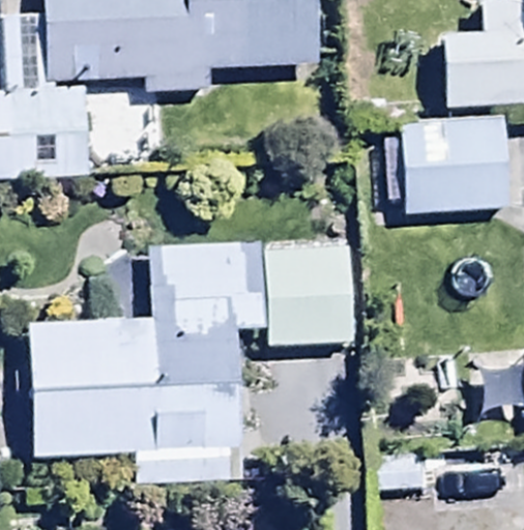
[(46,82),(86,82),(140,80),(140,95),(208,92),(207,69),(319,63),(316,0),(39,0),(40,13),(46,82)]
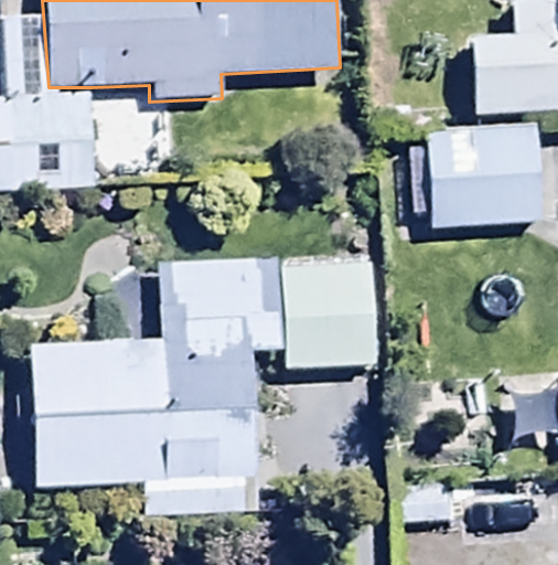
[(49,87),(43,14),(0,16),(0,196),(97,192),(92,87),(49,87)]
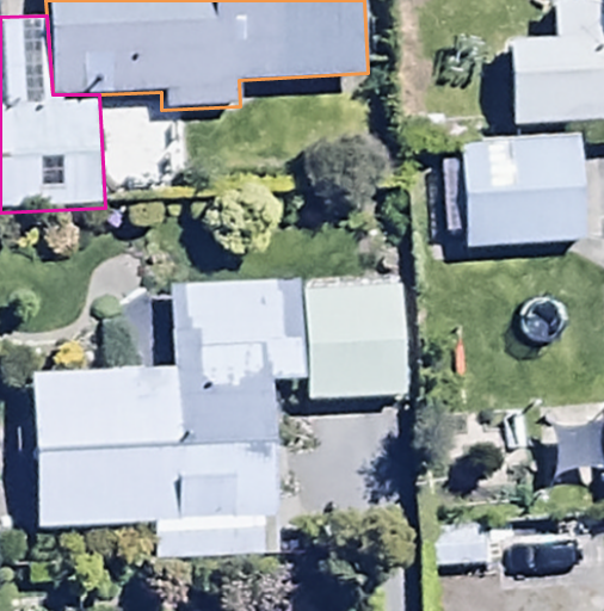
[(467,201),(586,191),(578,90),(458,99),(467,201)]
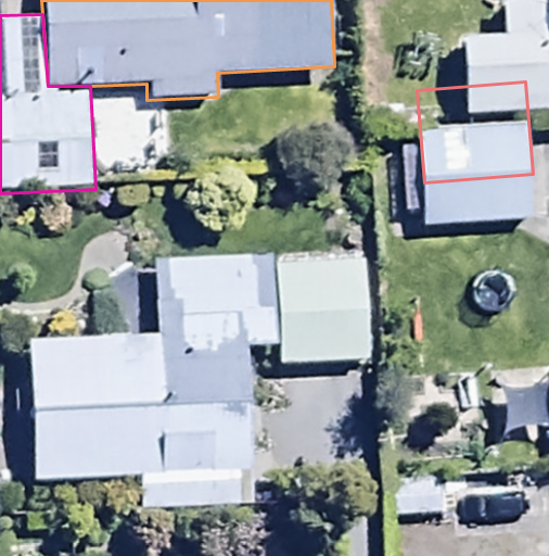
[(251,344),(279,343),(279,362),(374,358),(371,249),(153,256),(156,331),(30,336),(35,479),(141,476),(142,507),(255,504),(251,344)]
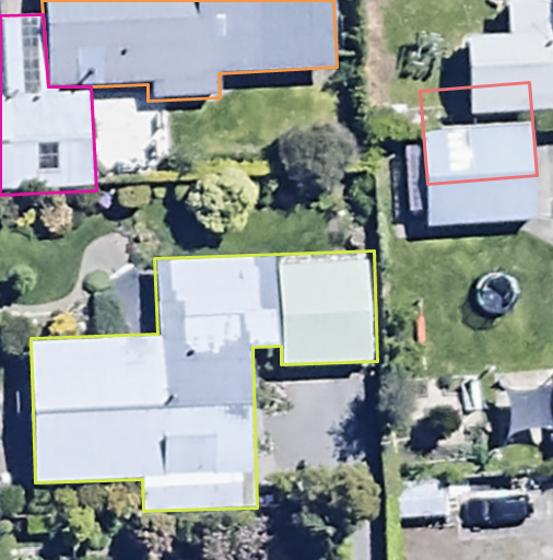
[(436,426),(438,491),(552,488),(552,422),(436,426)]
